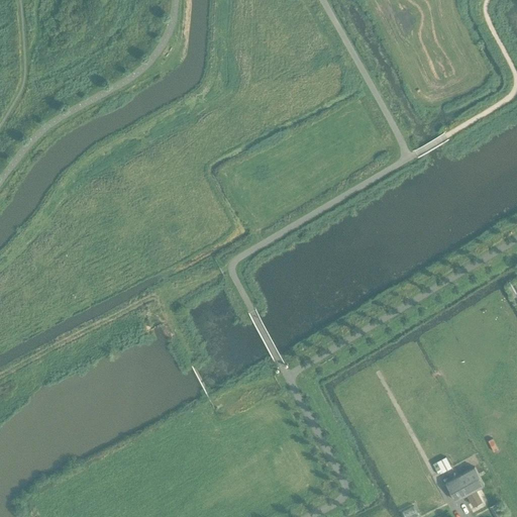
[(493,438),(489,440),(494,450),(498,448),(493,438)]
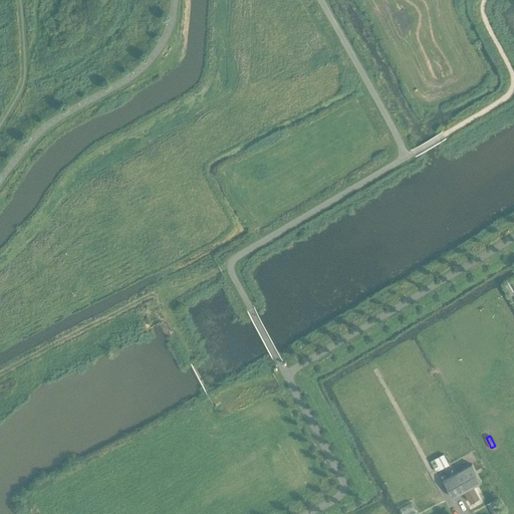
[(431,461),(436,471),(449,465),(443,454),(431,461)]
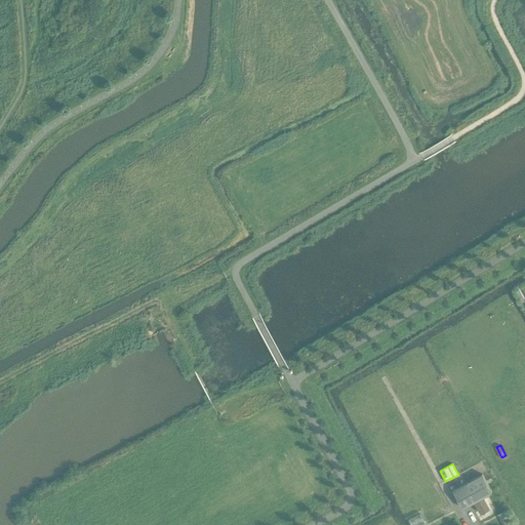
[(462,508),(492,492),(482,474),(453,490),(462,508)]
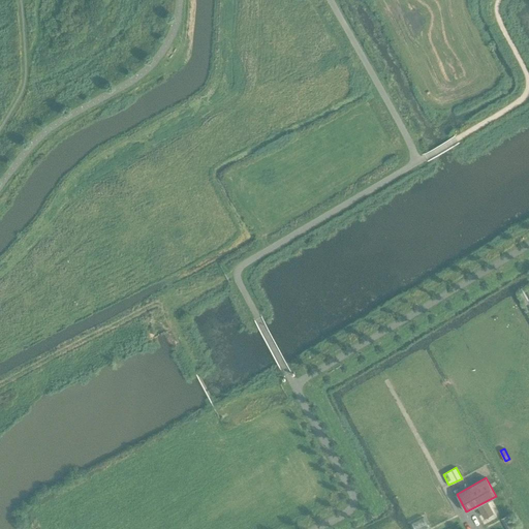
[(488,501),(477,506),(485,519),(494,514),(488,501)]
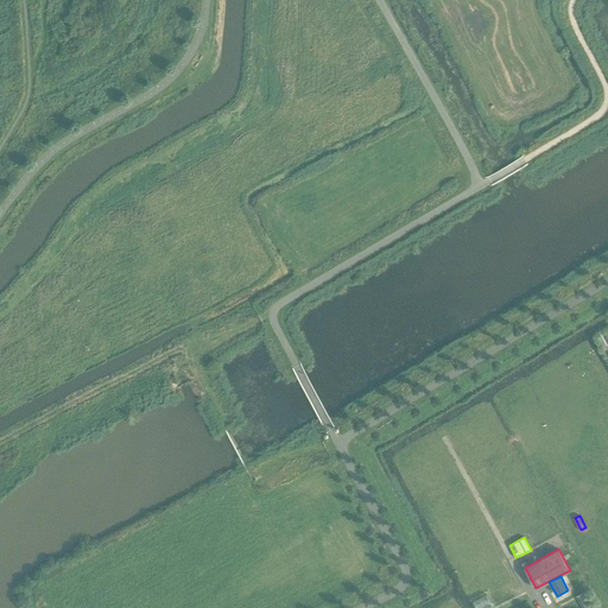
[(590,607),(583,593),(577,595),(583,607),(590,607)]
